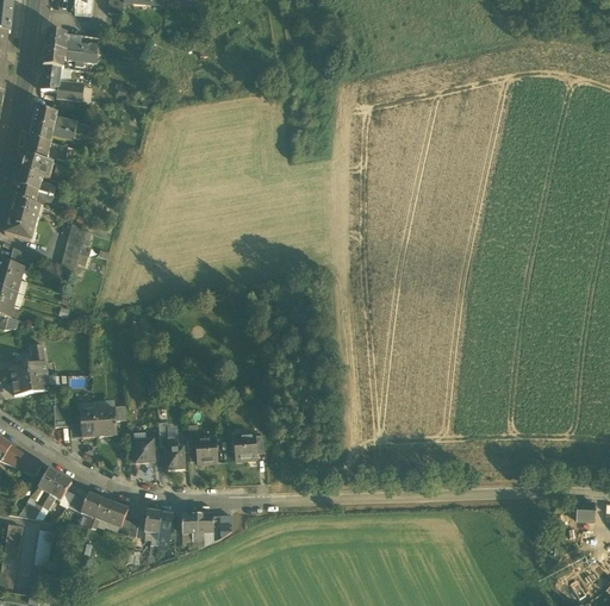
[(0,14),(4,16),(4,12),(12,13),(14,0),(0,0),(0,14)]
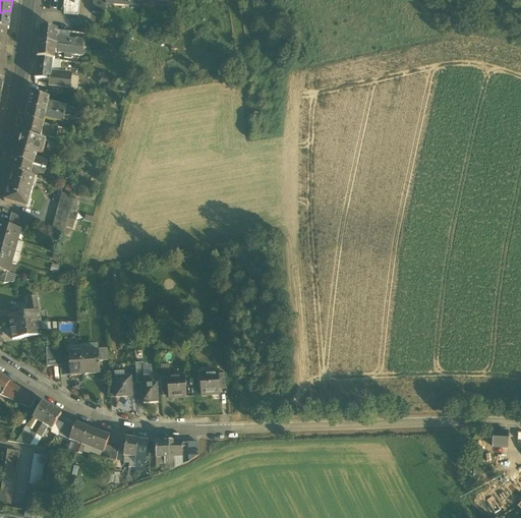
[(64,13),(78,14),(79,0),(65,0),(64,1),(64,5),(64,7),(64,9),(64,13)]
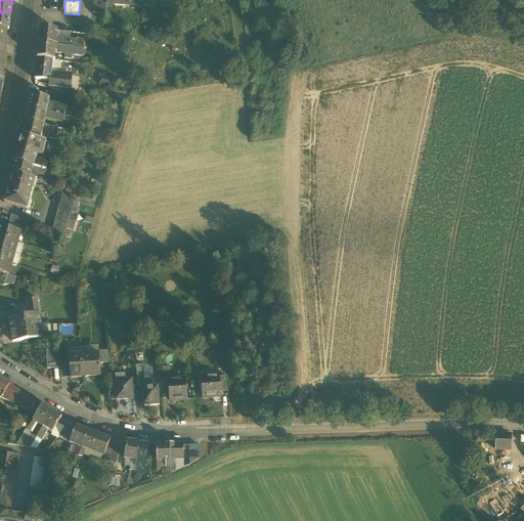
[(93,0),(93,12),(105,13),(106,3),(106,0),(93,0)]
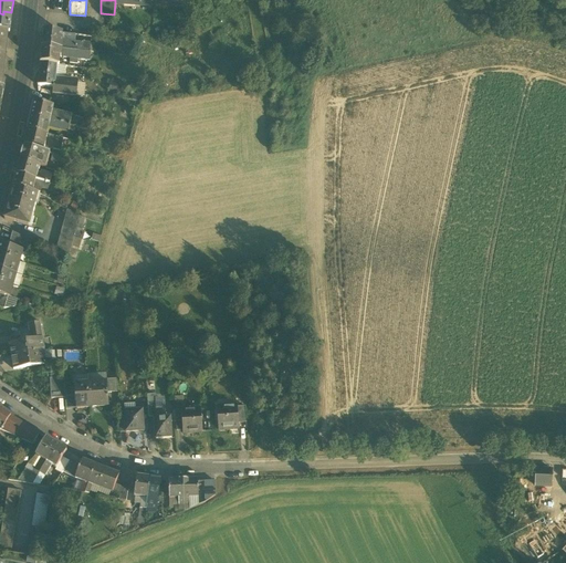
[(0,29),(10,30),(11,12),(3,11),(3,14),(0,13),(0,29)]
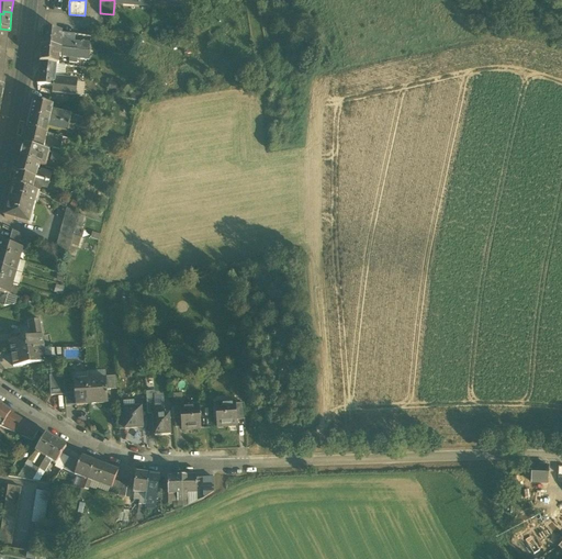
[(10,31),(10,30),(0,29),(0,46),(6,48),(8,30),(10,31)]
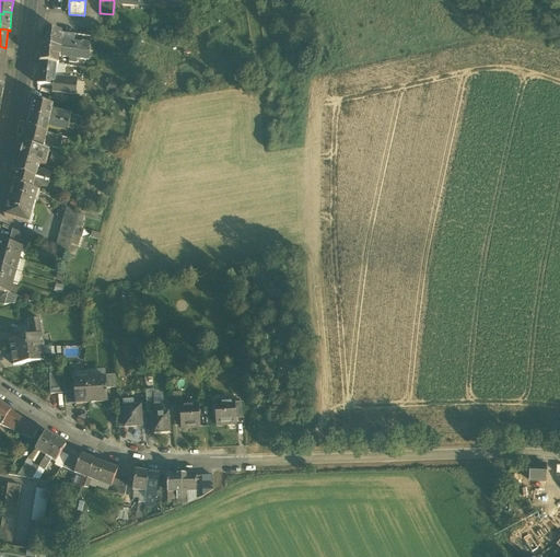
[(44,30),(42,46),(60,47),(61,41),(61,32),(44,30)]
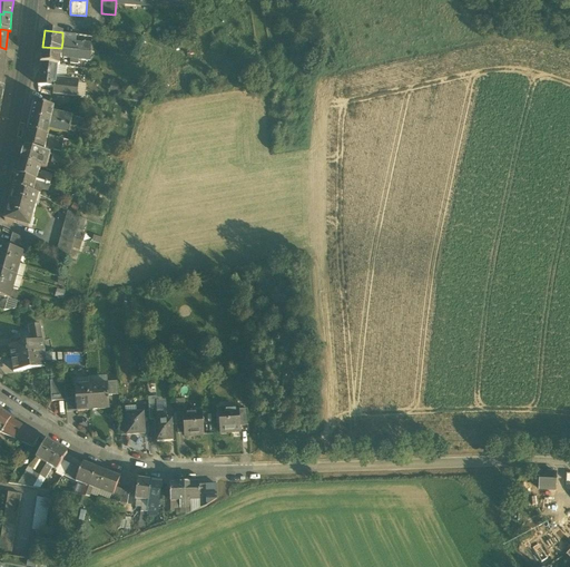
[(77,33),(62,32),(62,41),(75,42),(77,42),(77,33)]
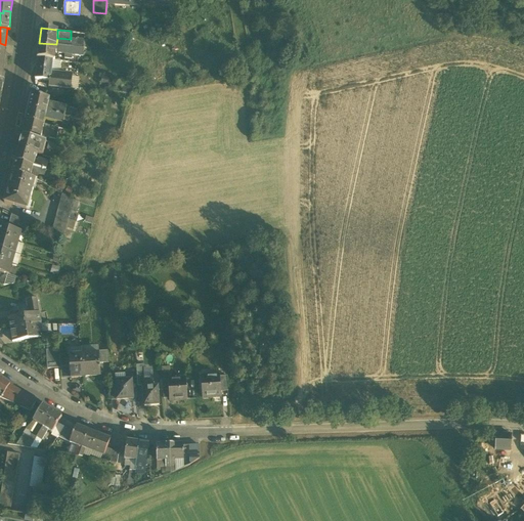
[(71,39),(69,39),(68,46),(72,46),(82,47),(83,40),(76,39),(75,40),(71,39)]
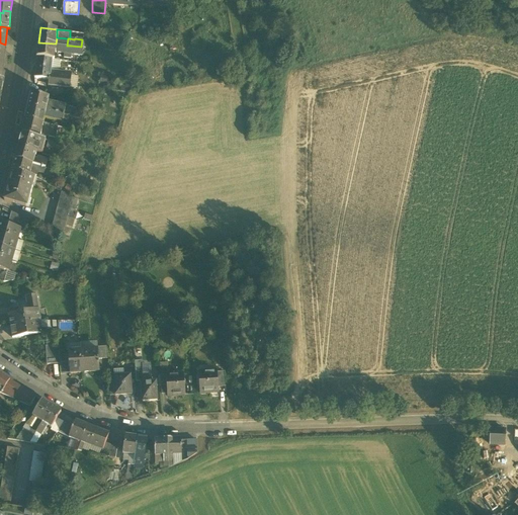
[(287,43),(288,54),(299,52),(297,40),(287,43)]
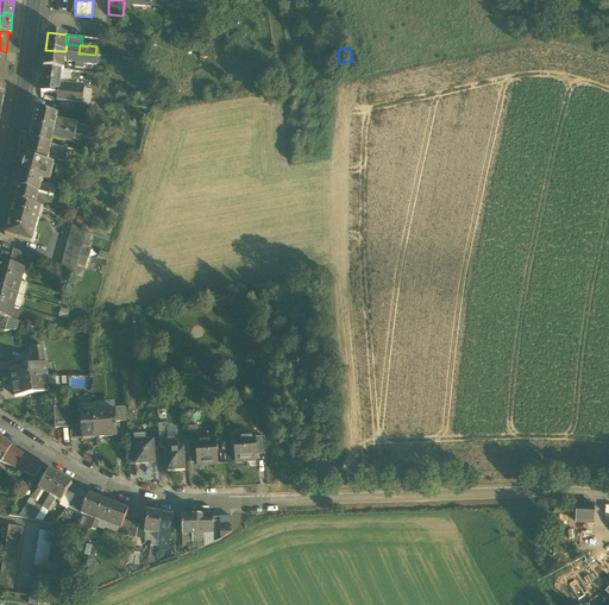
[(45,50),(44,60),(64,62),(64,61),(66,51),(45,50)]
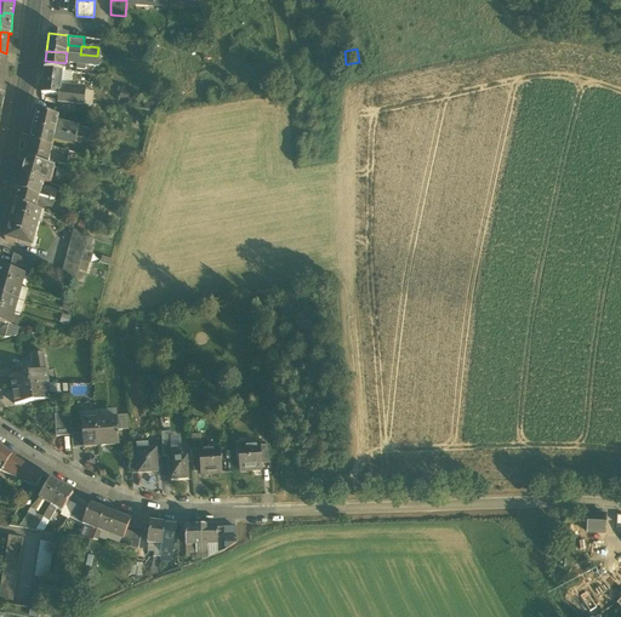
[(84,63),(85,55),(80,55),(67,52),(66,62),(84,63)]
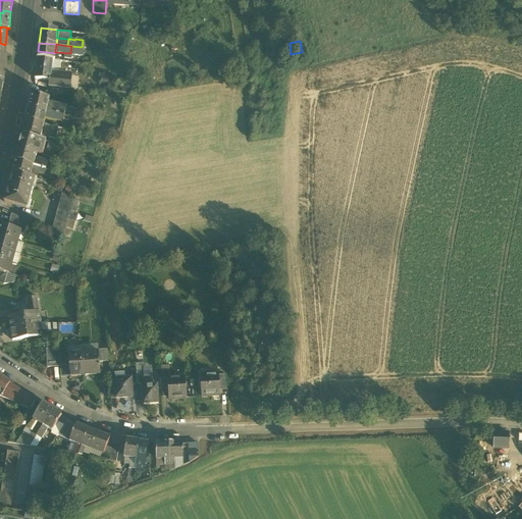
[(71,46),(70,53),(83,55),(84,48),(82,47),(71,46)]
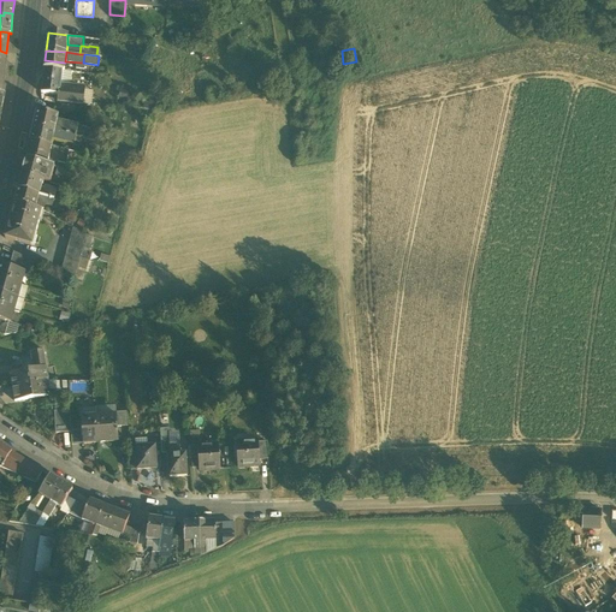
[(45,60),(45,67),(63,69),(65,70),(65,63),(45,60)]
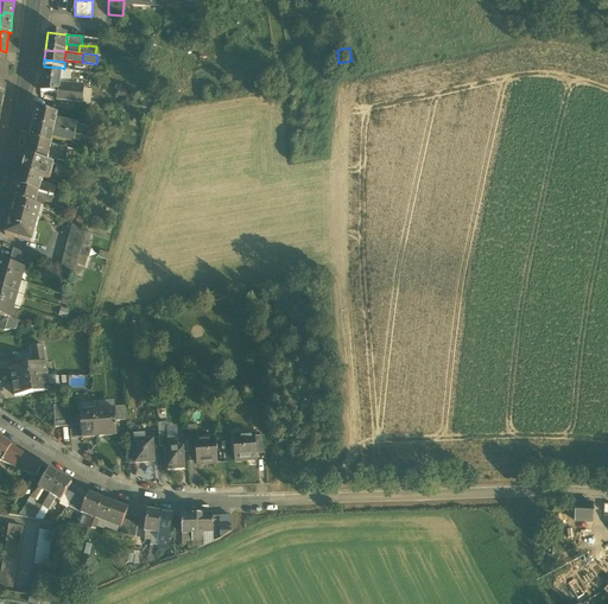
[(40,90),(58,93),(59,86),(62,68),(44,67),(40,90)]
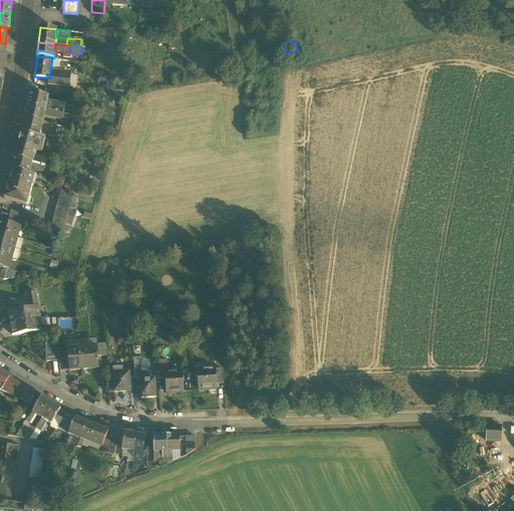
[(52,57),(50,72),(58,73),(58,69),(60,58),(54,58),(52,57)]
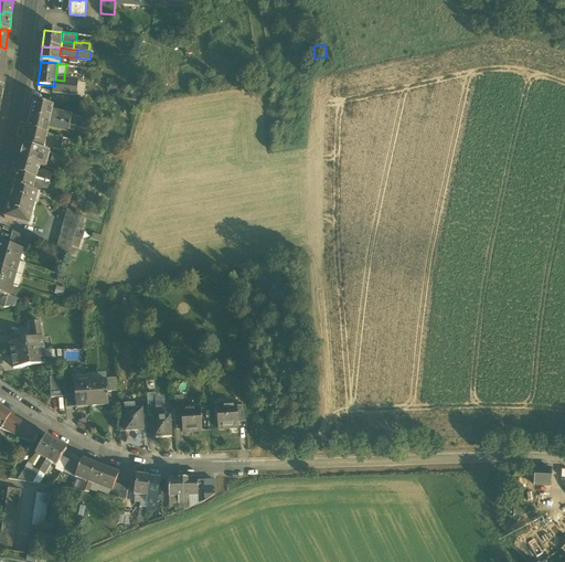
[(78,82),(64,81),(55,80),(54,86),(53,94),(76,96),(76,95),(78,82)]
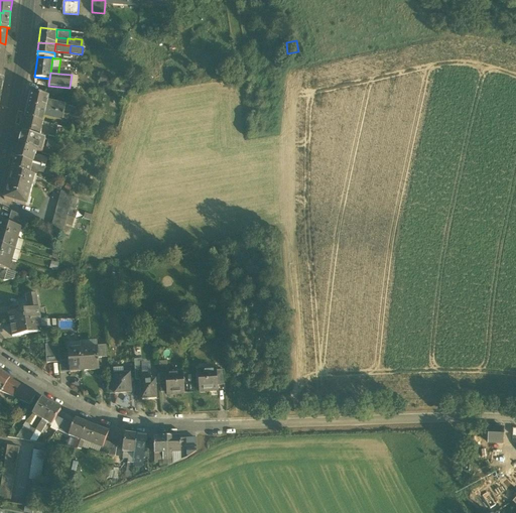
[(79,76),(72,75),(70,87),(77,88),(79,76)]
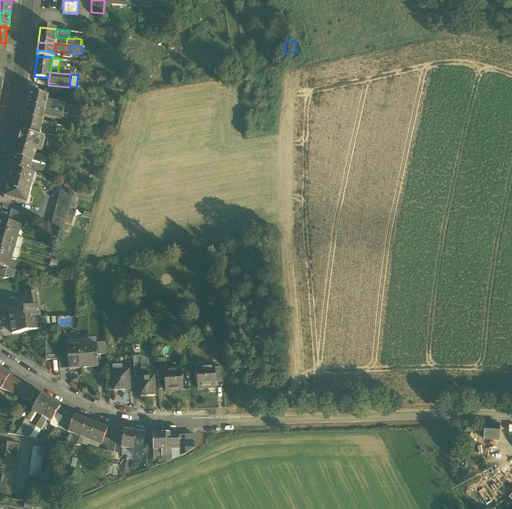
[(99,81),(107,82),(109,75),(100,74),(99,81)]
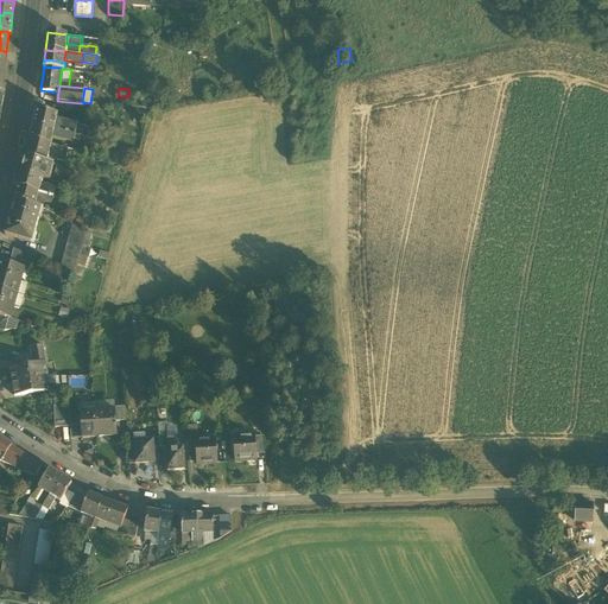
[(33,125),(55,129),(57,119),(58,113),(37,108),(33,125)]
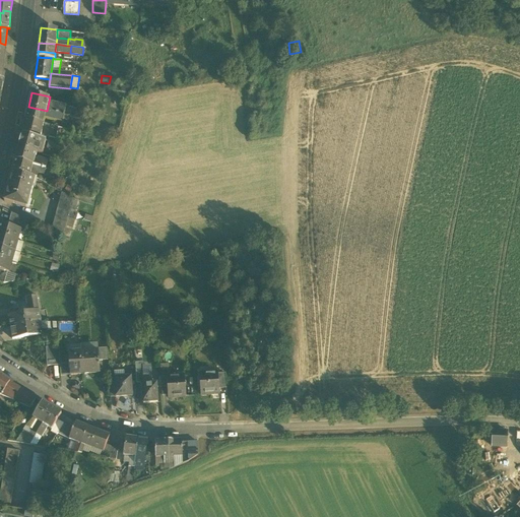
[(66,106),(49,102),(47,111),(64,115),(66,106)]
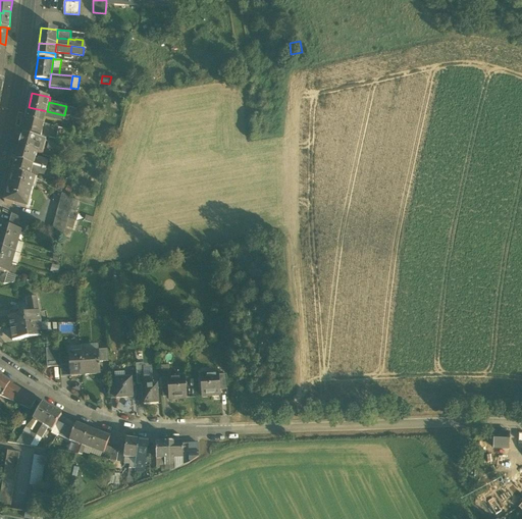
[(66,106),(64,115),(69,116),(75,117),(77,108),(66,106)]
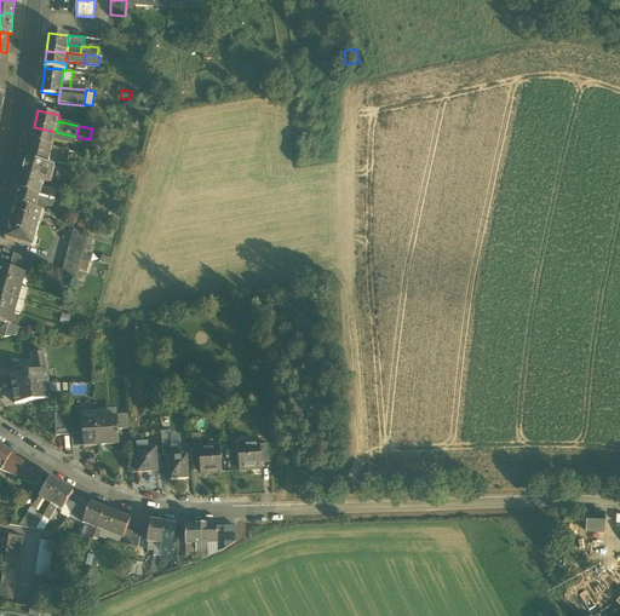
[(34,127),(30,142),(52,147),(53,140),(56,132),(34,127)]
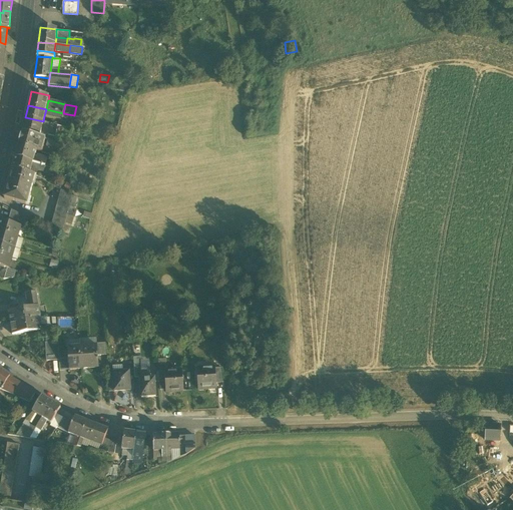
[(246,107),(248,123),(260,122),(257,106),(246,107)]
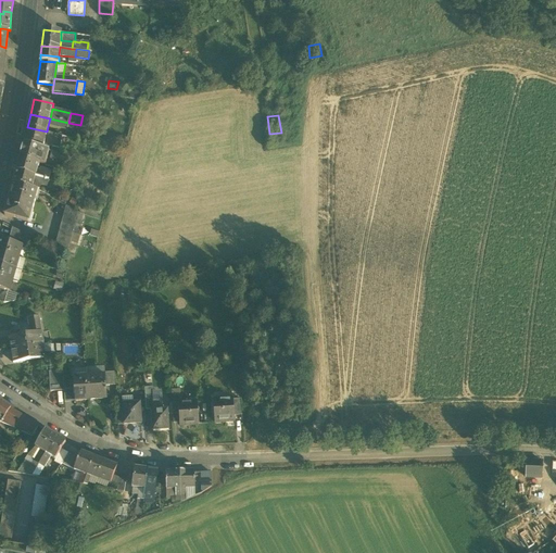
[(68,123),(50,118),(48,126),(67,130),(68,123)]
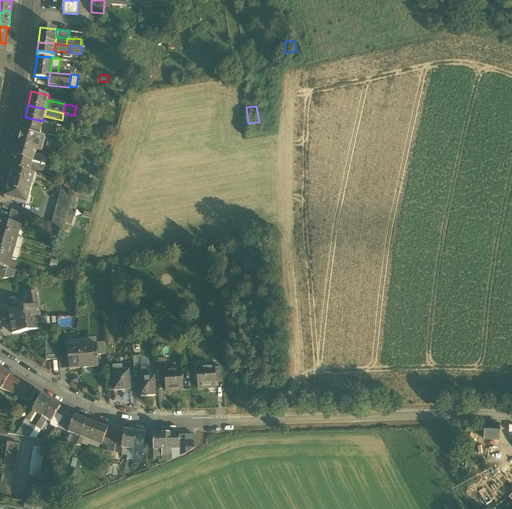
[(42,125),(43,121),(25,117),(22,129),(40,133),(40,132),(42,125)]
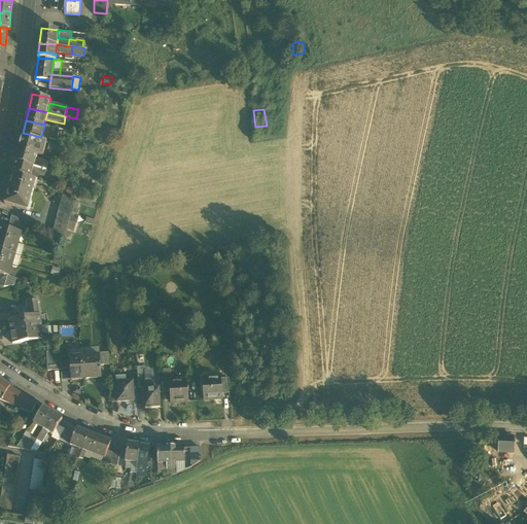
[(49,138),(57,139),(59,128),(53,126),(51,131),(49,138)]
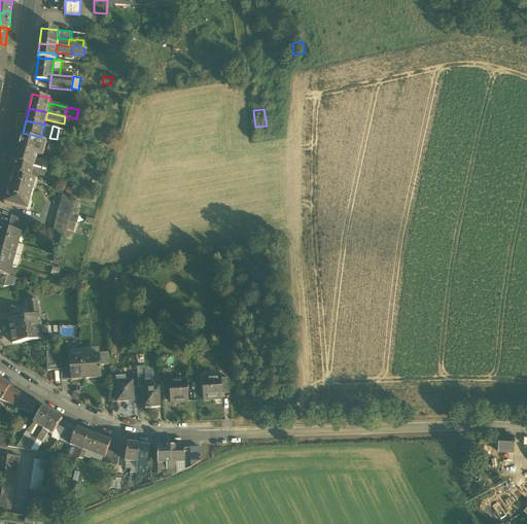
[(51,131),(43,129),(41,136),(41,137),(49,139),(49,138),(51,131)]
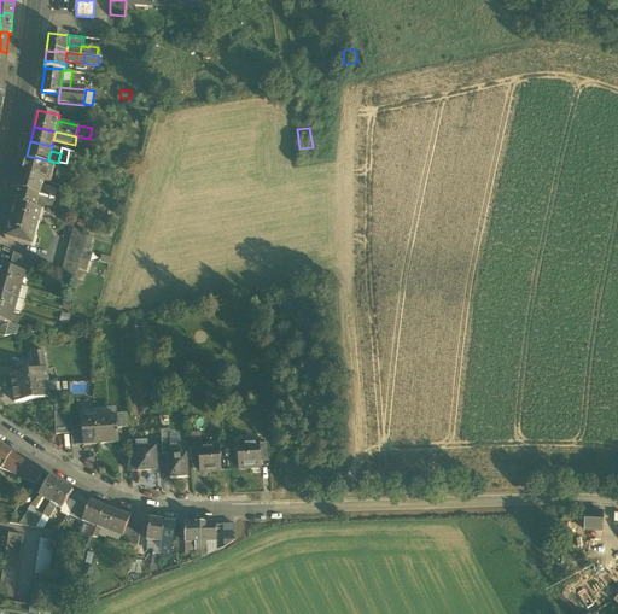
[(27,158),(22,174),(44,180),(50,181),(53,169),(54,170),(56,165),(27,158)]
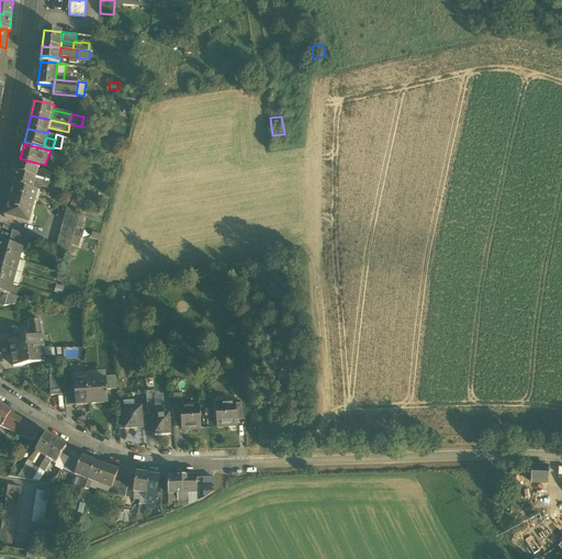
[(52,151),(51,158),(63,160),(65,154),(52,151)]
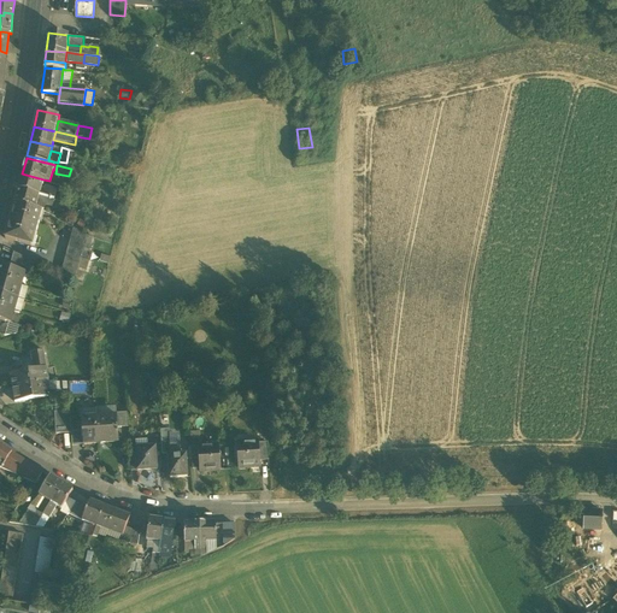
[(22,174),(18,188),(37,194),(53,198),(59,200),(60,192),(45,187),(42,188),(41,188),(43,180),(22,174)]
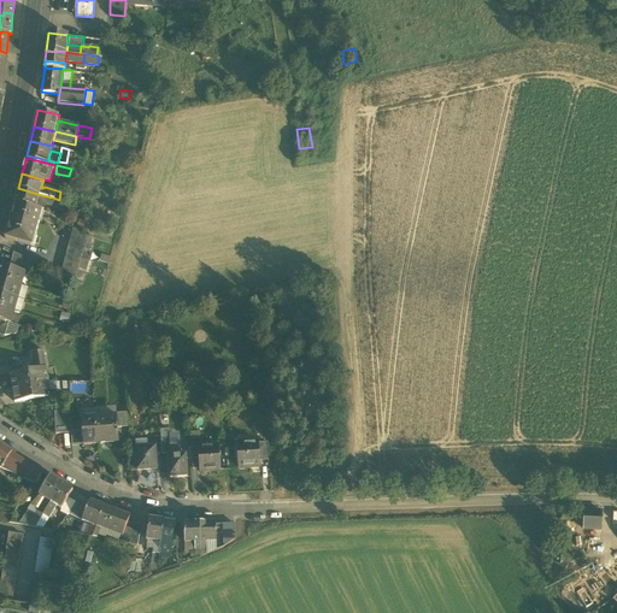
[(18,188),(15,201),(34,207),(36,200),(37,194),(18,188)]
